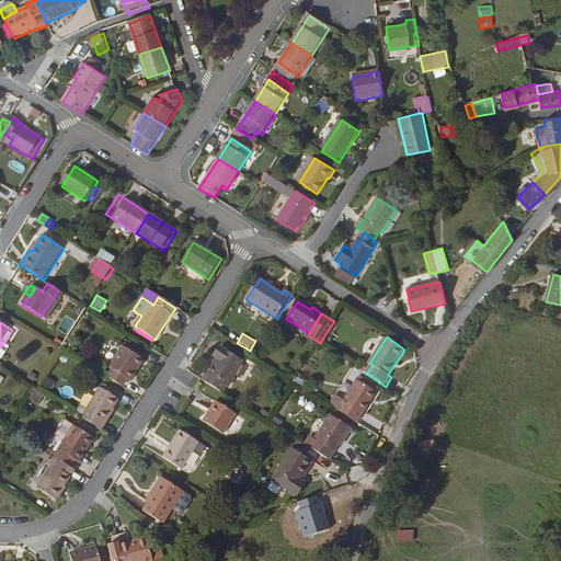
[(4,342),(0,347),(0,356),(3,358),(12,346),(4,342)]
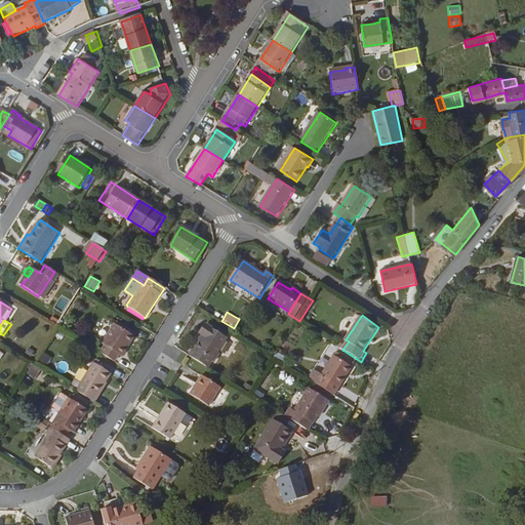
[(117,321),(116,325),(136,338),(137,335),(117,321)]
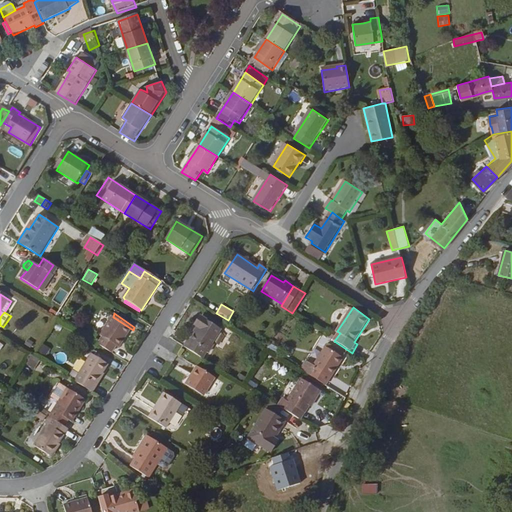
[(100,346),(113,354),(118,346),(121,348),(125,342),(123,340),(125,335),(129,337),(133,330),(113,317),(101,336),(105,338),(100,346)]
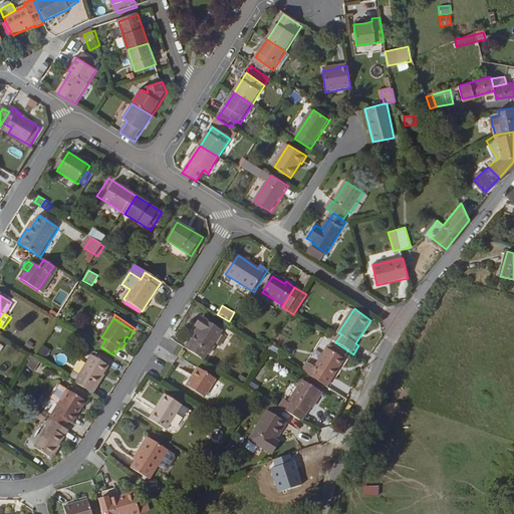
[(192,342),(188,349),(207,360),(210,354),(212,356),(218,347),(215,346),(225,331),(205,319),(200,328),(202,330),(194,343),(192,342)]
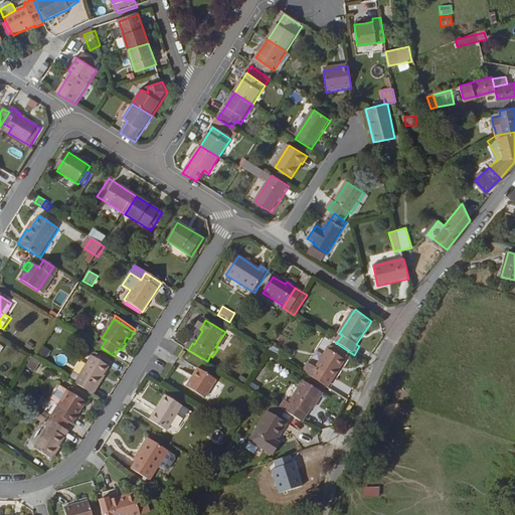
[(43,346),(38,354),(46,359),(51,351),(43,346)]
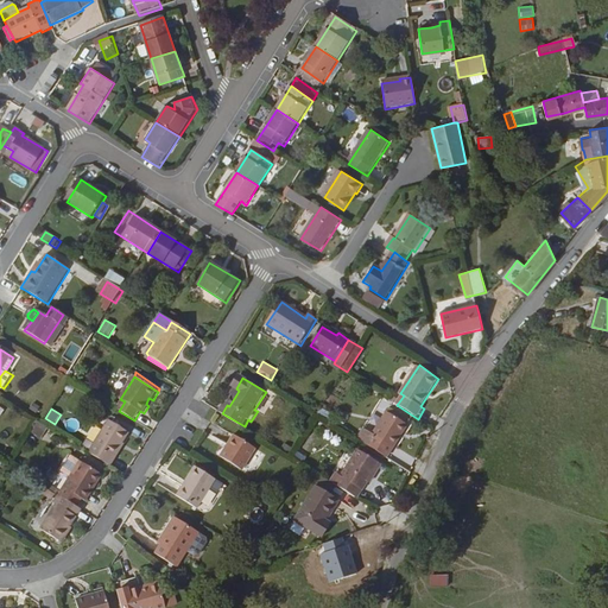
[(356,439),(387,458),(409,425),(388,412),(374,435),(365,428),(356,439)]
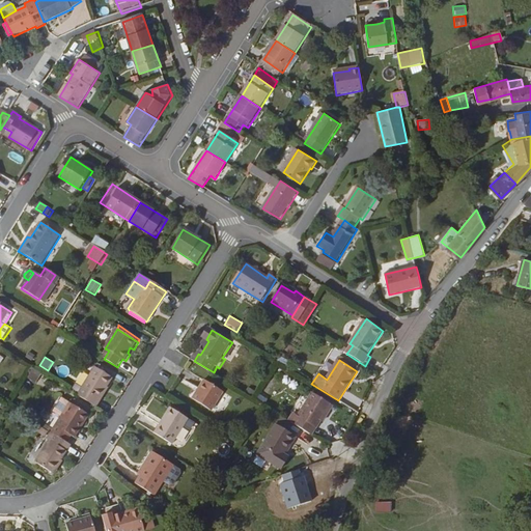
[(32,386),(40,373),(31,367),(23,380),(32,386)]
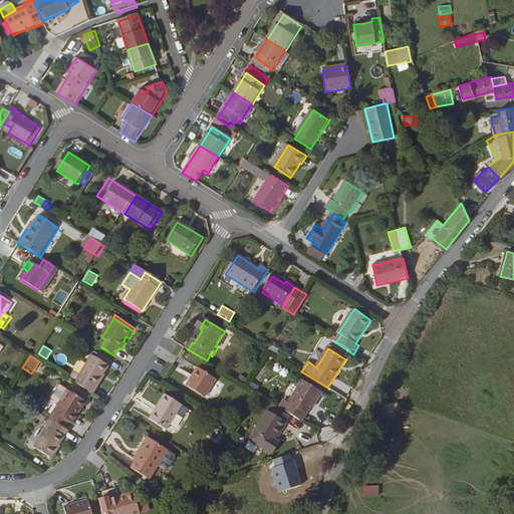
[(94,355),(77,383),(96,396),(100,388),(98,387),(110,366),(94,355)]
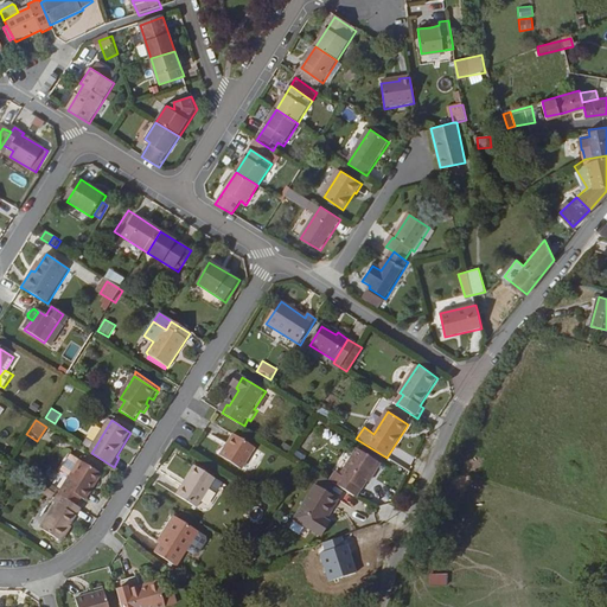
[(324,446),(333,443),(331,434),(323,435),(324,446)]
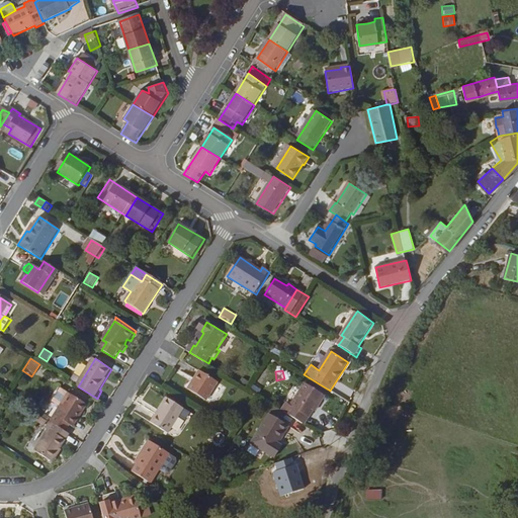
[(209,402),(222,383),(202,372),(190,391),(209,402)]
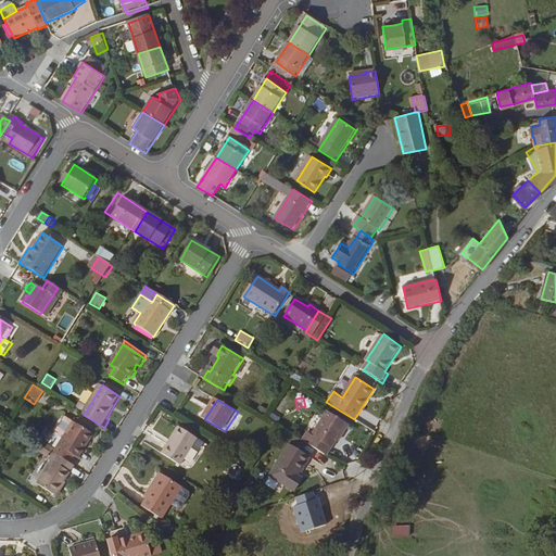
[(304,441),(328,456),(343,429),(346,431),(351,424),(329,411),(314,436),(310,433),(304,441)]
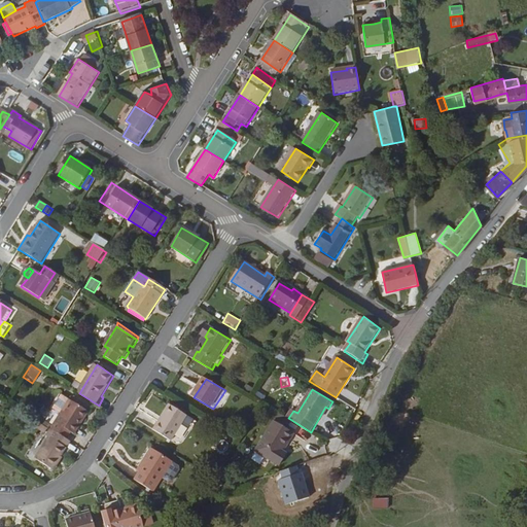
[(57,411),(63,415),(72,400),(65,396),(57,411)]
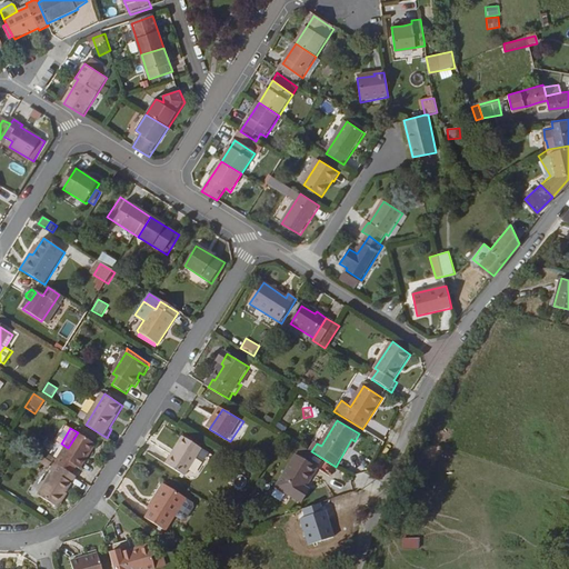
[(68,448),(57,465),(73,475),(79,467),(82,469),(98,446),(78,432),(68,448)]
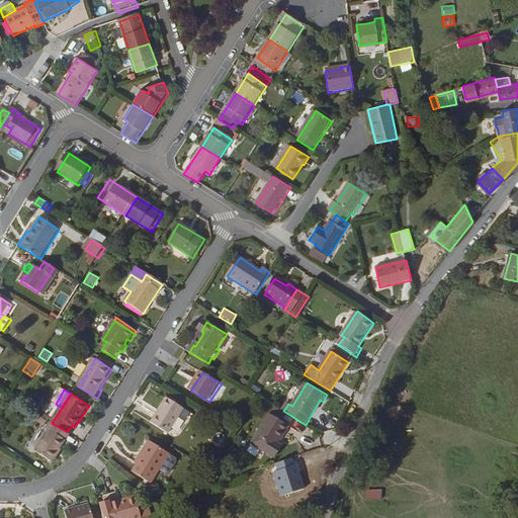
[(171,435),(187,411),(172,401),(161,417),(158,416),(154,424),(171,435)]
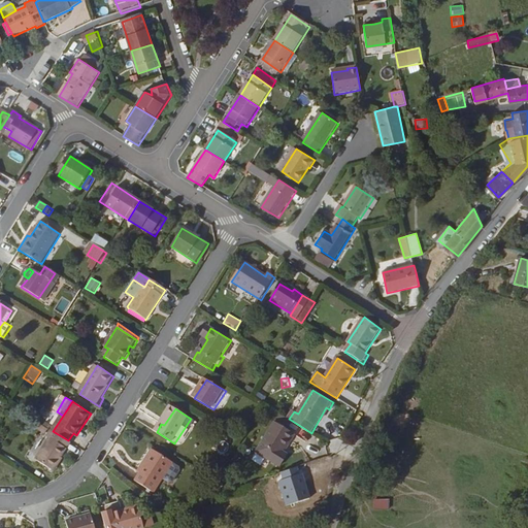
[(37,422),(34,429),(46,434),(50,428),(37,422)]
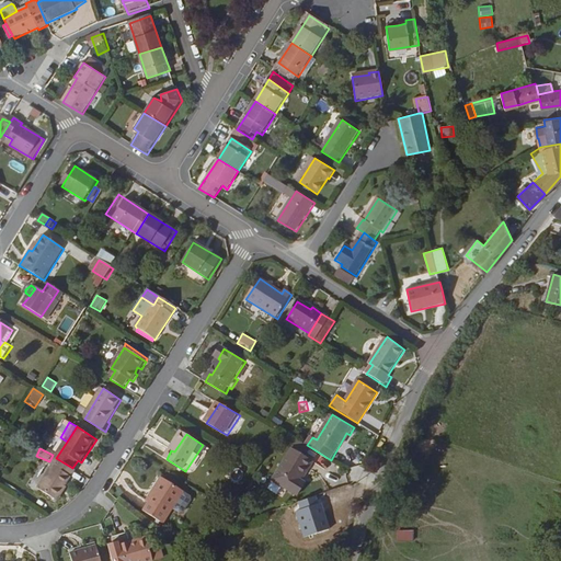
[(299,478),(311,459),(294,448),(274,480),(299,495),(306,483),(304,481),(299,478)]
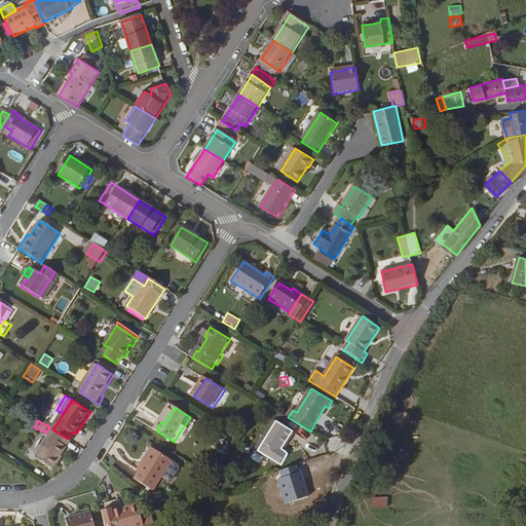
[(68,439),(52,429),(48,436),(50,439),(37,458),(54,471),(72,442),(68,439)]
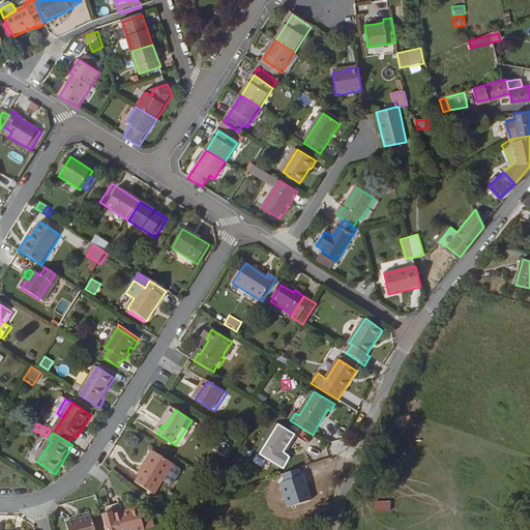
[(298,436),(294,434),(283,451),(287,454),(298,436)]
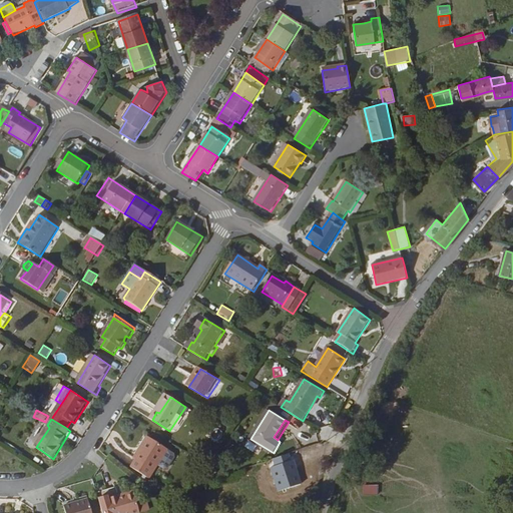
[(151,481),(171,452),(150,438),(141,452),(143,454),(133,470),(151,481)]
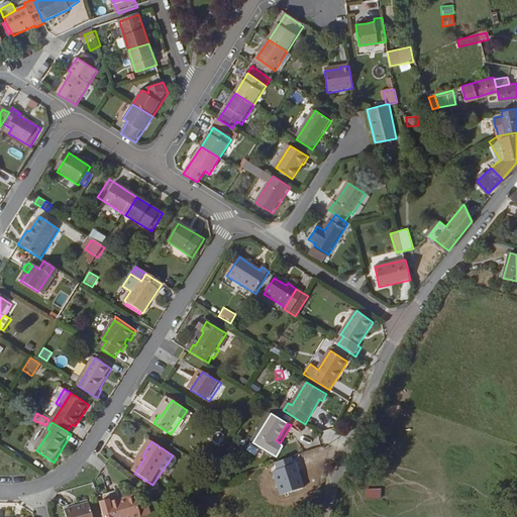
[(122,498),(101,503),(104,516),(137,516),(143,516),(138,496),(122,499),(122,498)]
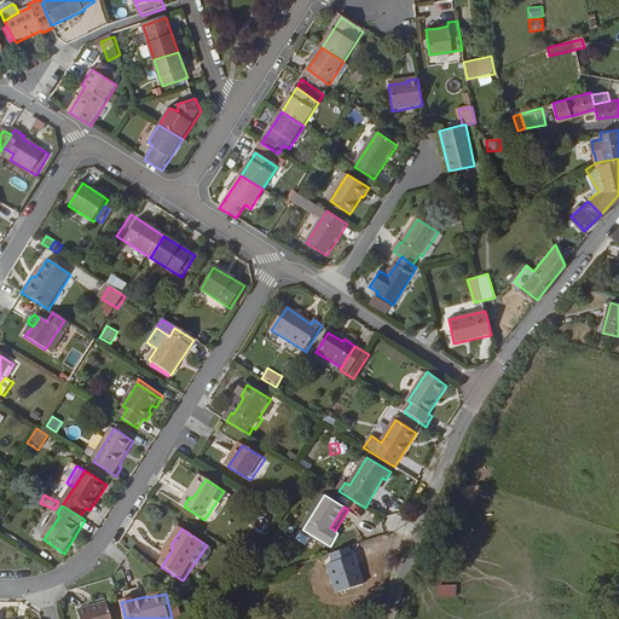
[(81,618),(114,618),(110,602),(80,609),(81,618)]
